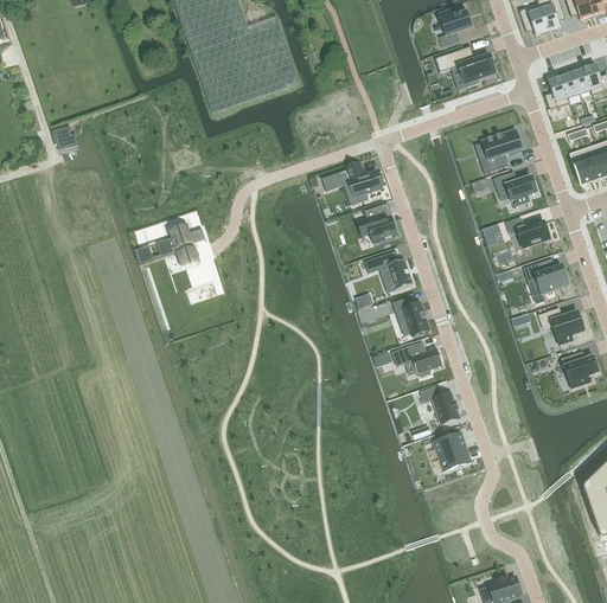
[(174,0),(213,113),(298,83),(275,15),(247,25),(237,0),(174,0)]
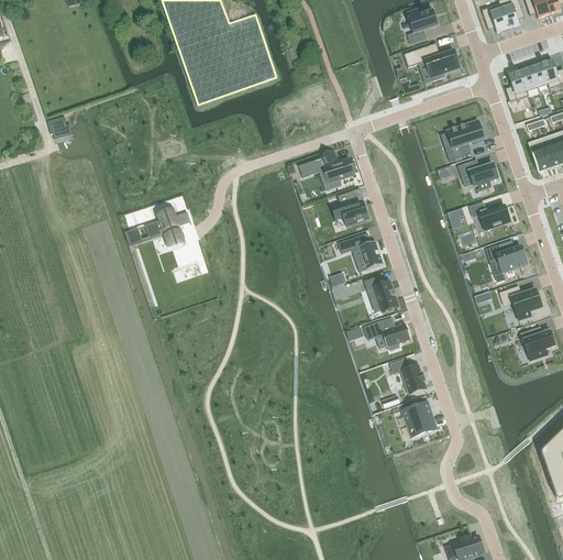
[(498,0),(499,3),(499,2),(508,29),(520,24),(518,19),(525,17),(518,0),(498,0)]
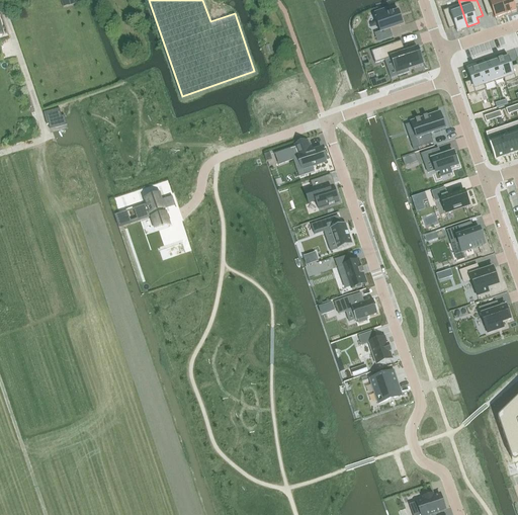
[(483,0),(488,13),(494,11),(495,17),(506,13),(501,0),(483,0)]
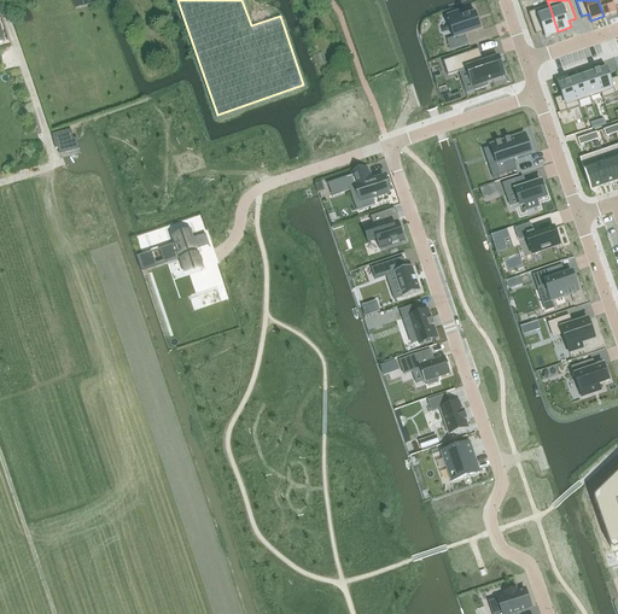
[(598,0),(604,16),(617,11),(614,5),(617,4),(617,0),(598,0)]
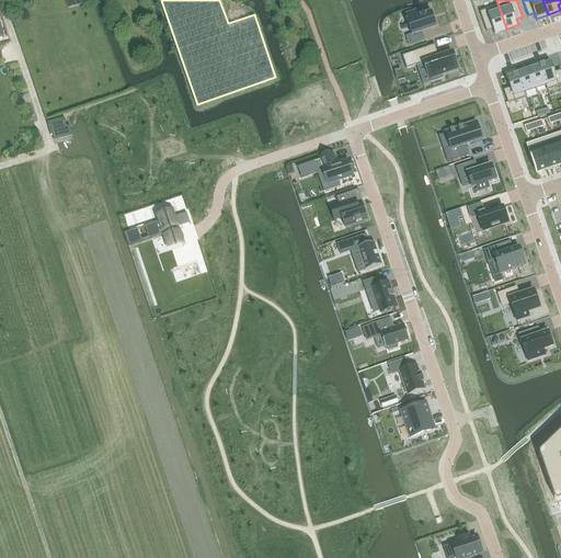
[(497,3),(480,9),(487,29),(493,26),(494,33),(506,29),(497,2),(497,3)]
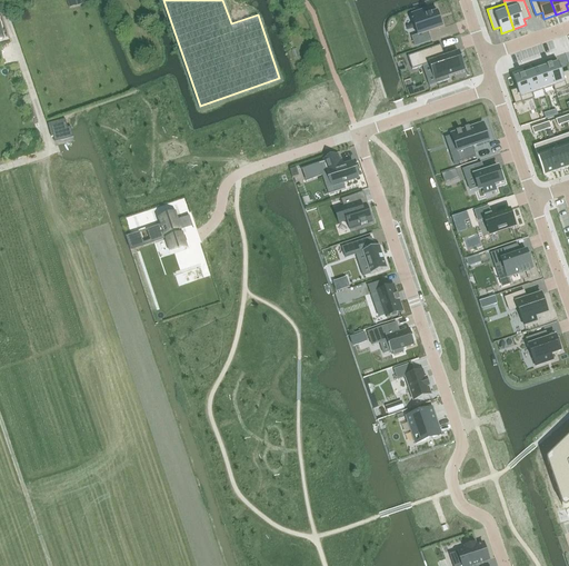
[(428,30),(443,25),(438,9),(426,13),(425,8),(411,12),(413,18),(412,18),(418,32),(412,35),(416,43),(431,38),(428,30)]
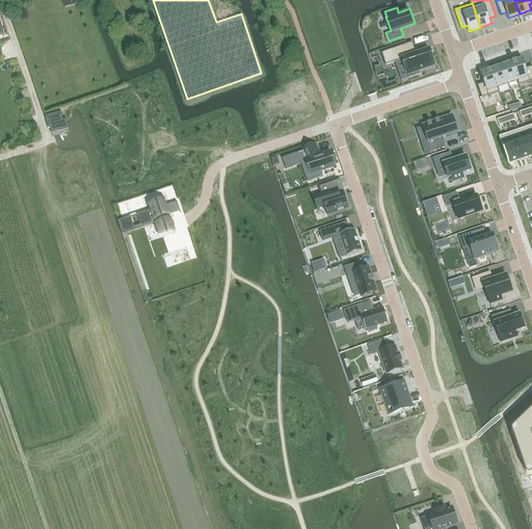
[(411,40),(381,50),(386,62),(401,57),(408,76),(420,72),(419,68),(434,62),(429,47),(416,51),(411,40)]
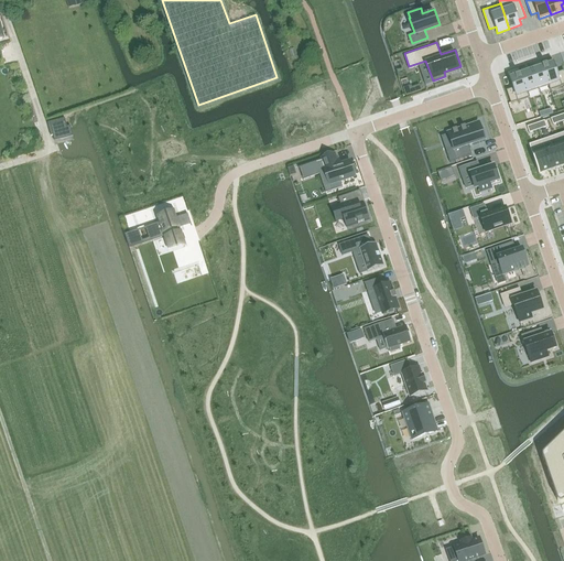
[(553,60),(542,64),(549,83),(548,83),(550,88),(562,84),(563,82),(563,68),(563,67),(557,69),(553,60)]
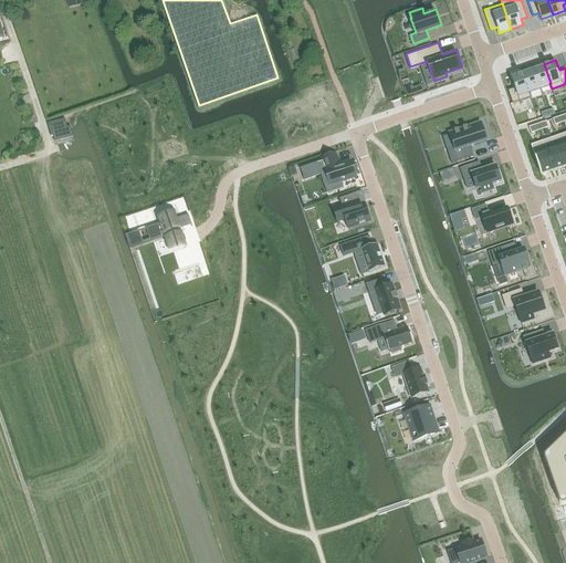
[(544,64),(533,68),(540,86),(549,83),(551,83),(544,64)]
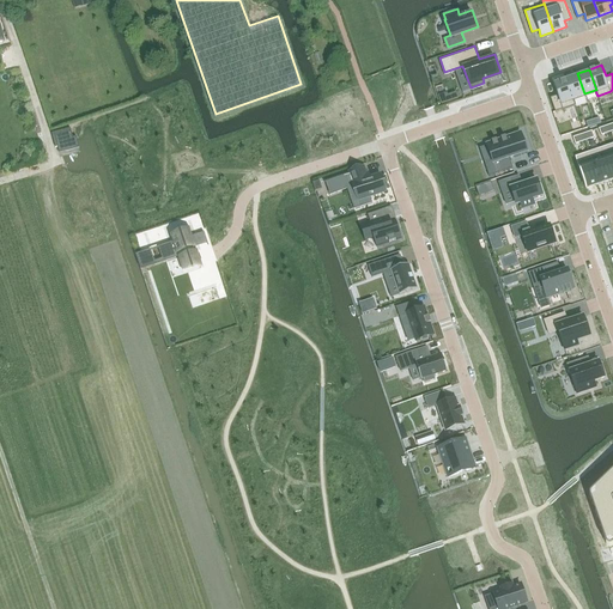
[(577,73),(566,77),(574,98),(584,93),(577,73)]
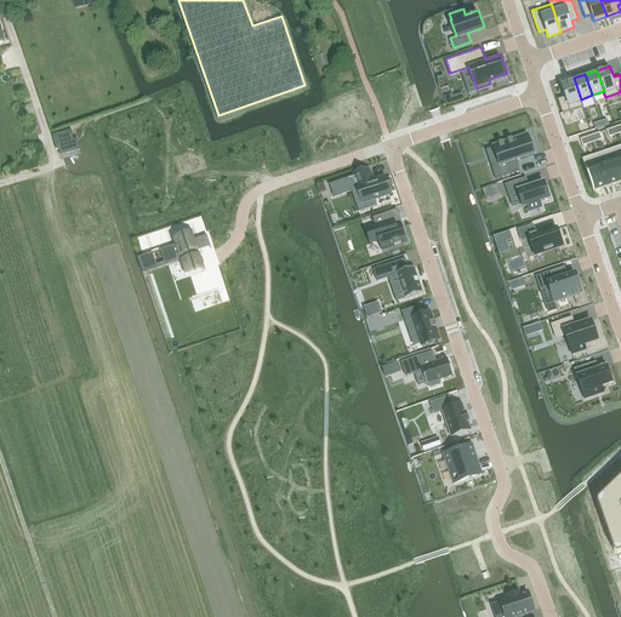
[(564,93),(557,96),(562,110),(569,108),(570,109),(584,104),(581,100),(574,78),(560,83),(564,93)]
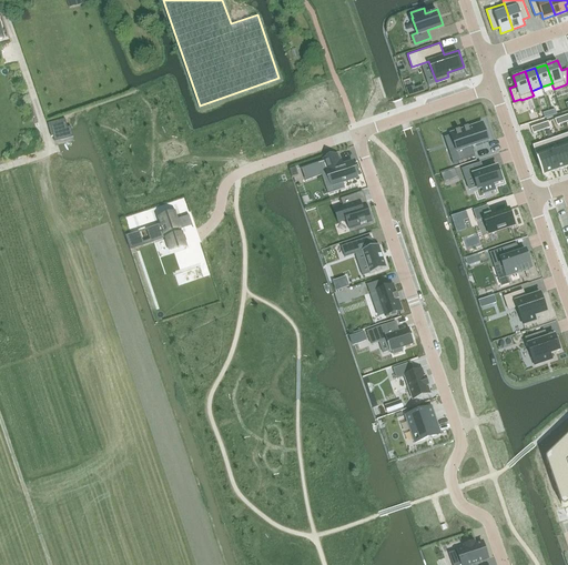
[(412,86),(405,88),(407,96),(415,93),(412,86)]
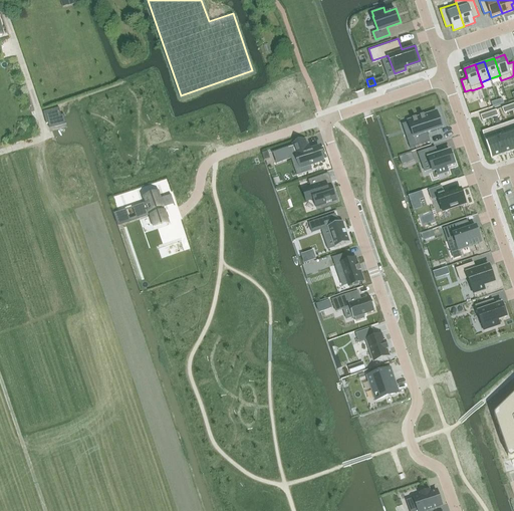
[(66,121),(64,112),(61,113),(59,105),(43,109),(46,121),(48,120),(49,125),(66,121)]
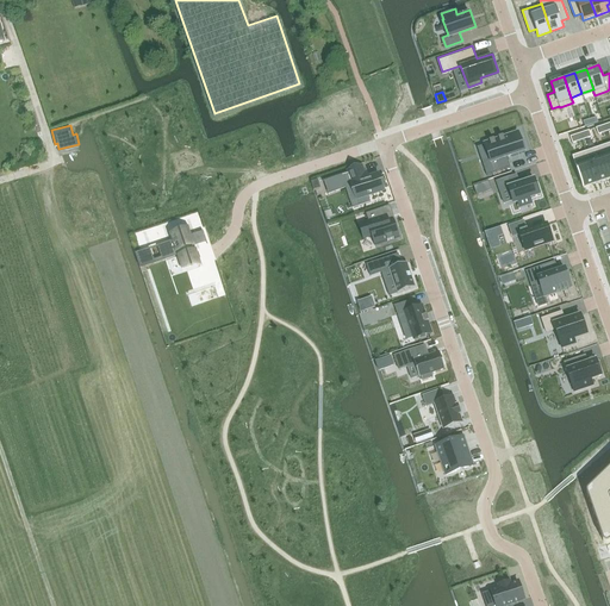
[(490,157),(483,160),(487,172),(486,172),(486,173),(510,164),(506,156),(524,149),(517,129),(484,141),(490,157)]
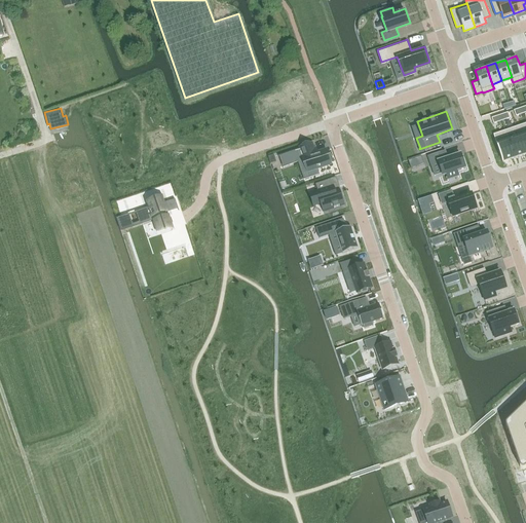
[(525,120),(516,124),(525,152),(525,151),(525,120)]
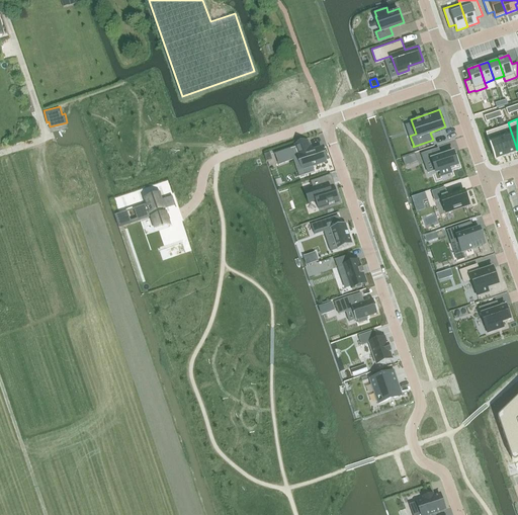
[(508,122),(497,126),(506,153),(517,150),(508,122)]
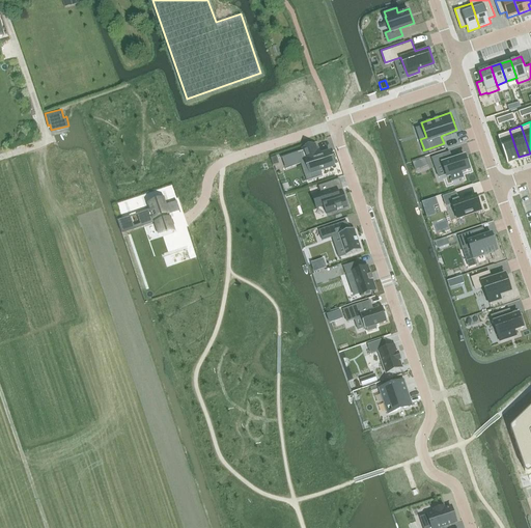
[(509,130),(498,134),(507,161),(519,157),(509,130)]
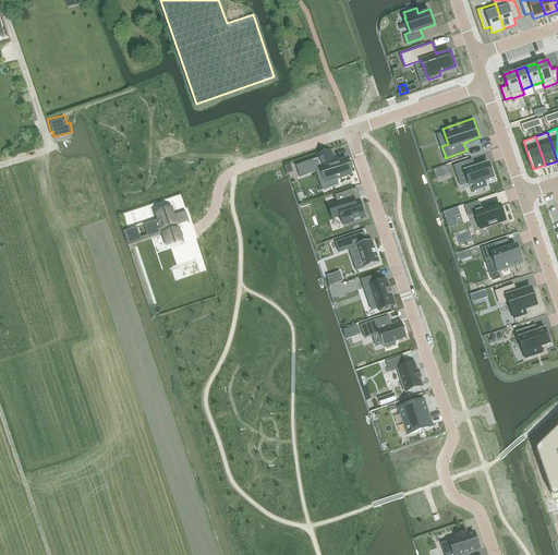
[(318,155),(294,163),(295,164),(298,163),(301,172),(318,167),(320,171),(323,170),(328,186),(339,183),(337,177),(351,171),(346,157),(337,160),(336,156),(332,157),(330,149),(318,154),(318,155)]
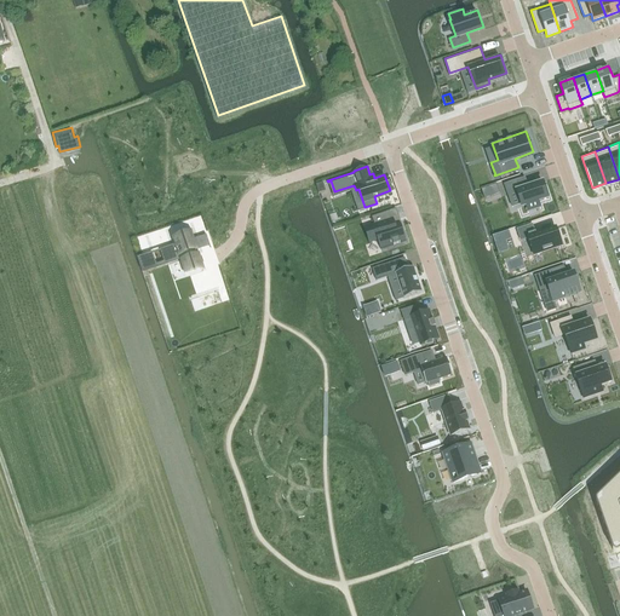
[(524,176),(504,183),(507,193),(517,189),(522,205),(526,203),(528,208),(539,205),(538,199),(549,196),(546,189),(545,186),(543,179),(528,184),(524,176)]
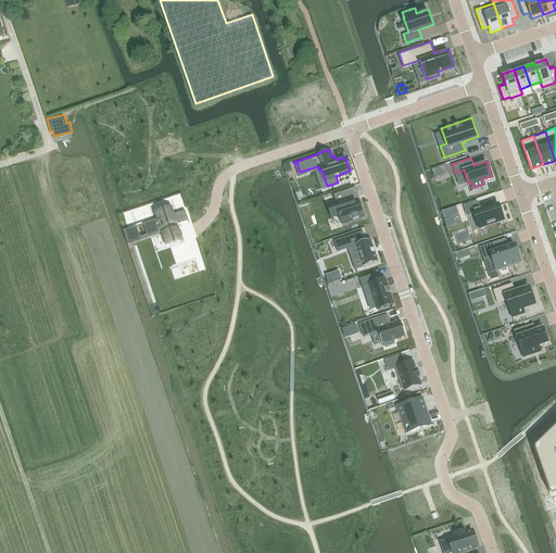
[(288,160),(282,162),(286,172),(292,170),(288,160)]
